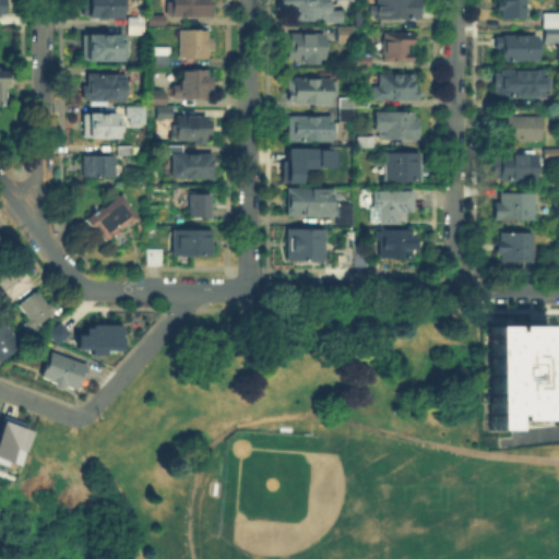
[(87,12),(83,12),(83,0),(120,0),(120,16),(87,16),(87,12)]
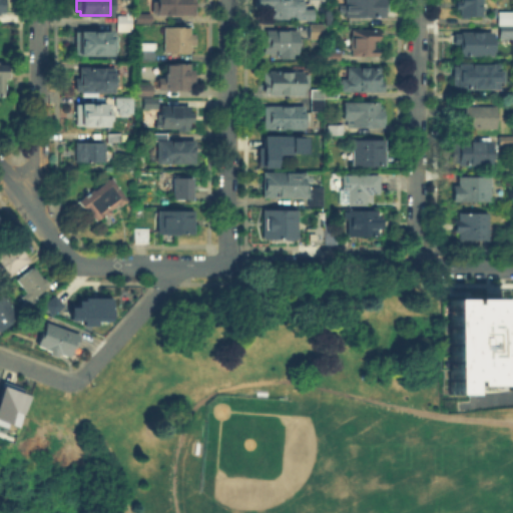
[(153,5),(158,5),(158,0),(197,0),(197,15),(153,15),(153,5)]
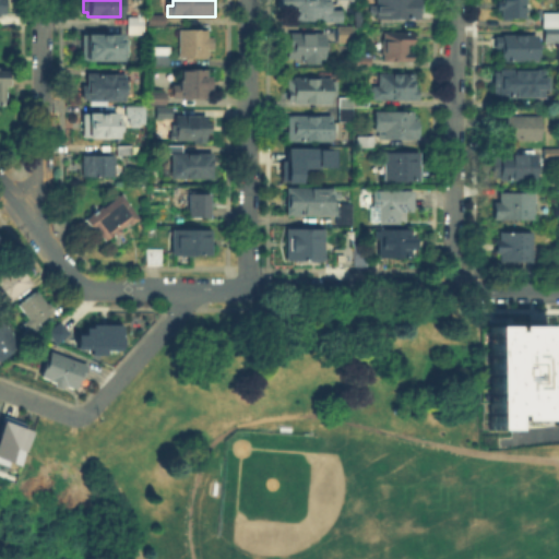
[(283,20),(283,0),(330,0),(330,12),(341,12),(341,21),(283,20)]
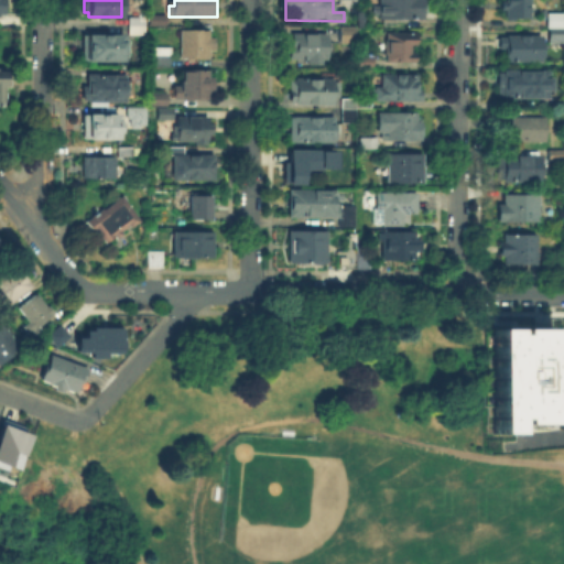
[(381,14),(381,0),(422,0),(422,20),(403,20),(403,25),(389,25),(389,14),(381,14)]
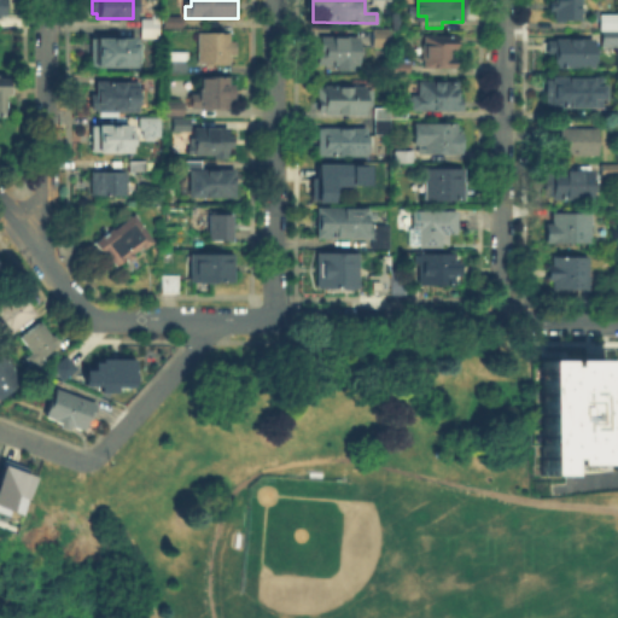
[(548,0),(575,0),(575,15),(548,15),(548,0)]
